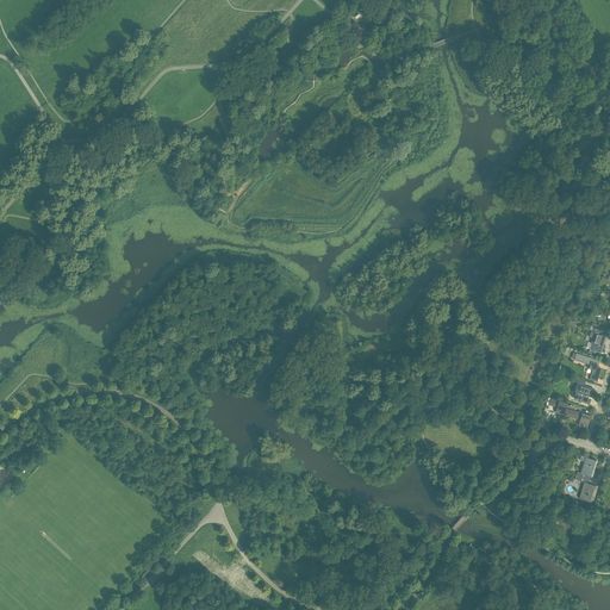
[(369,23),(361,16),(359,19),(366,26),(369,23)]
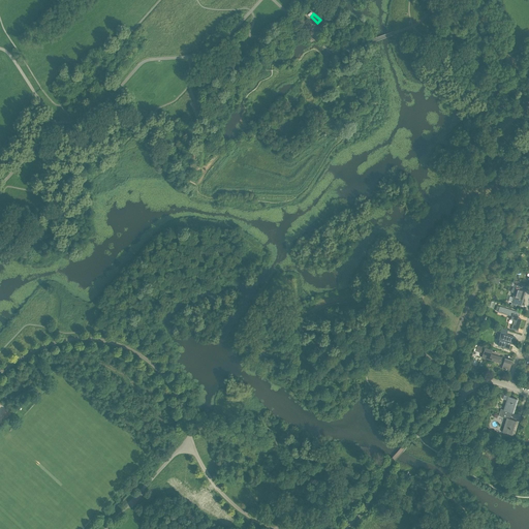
[(509,297),(508,302),(521,305),(522,306),(525,297),(526,291),(525,291),(520,289),(522,285),(512,282),(511,286),(514,286),(514,287),(512,287),(511,292),(515,293),(512,298),(509,297)]
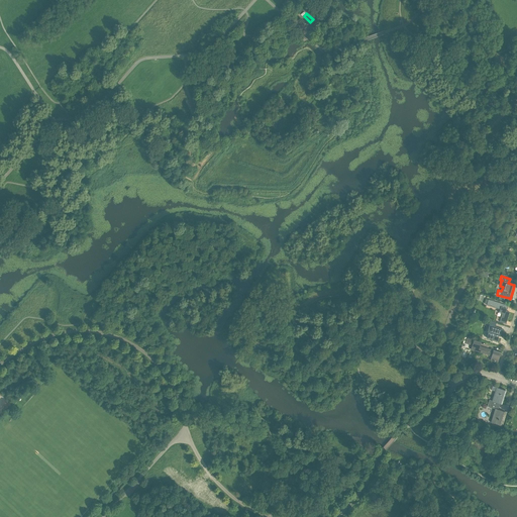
[(506,324),(509,312),(506,311),(506,309),(507,309),(507,307),(508,307),(508,306),(486,299),(485,303),(487,304),(487,305),(500,309),(499,312),(502,314),(500,322),(506,324)]
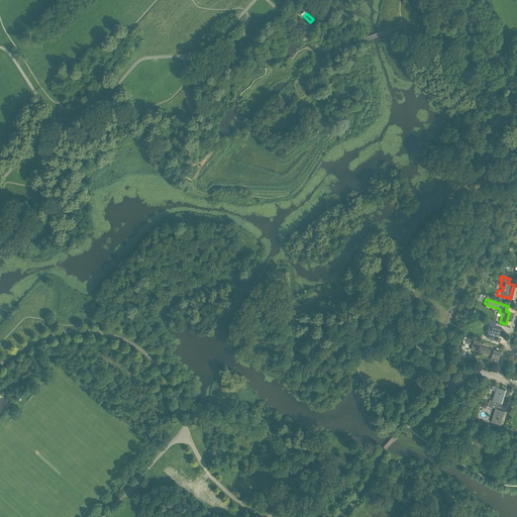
[(501,336),(503,329),(495,327),(496,323),(490,321),(487,331),(494,334),(492,339),(497,341),(499,335),(501,336)]
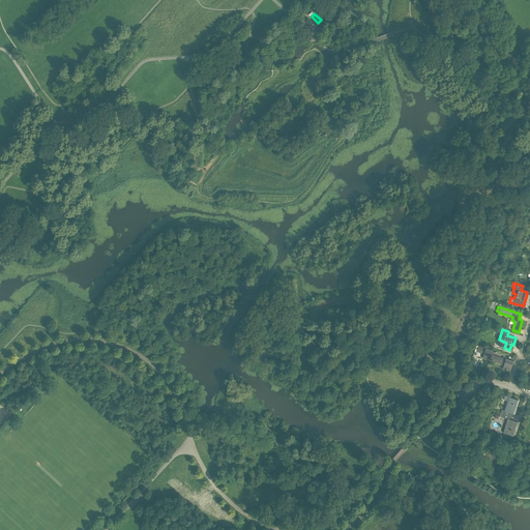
[(494,361),(495,356),(492,355),(493,351),(476,346),(474,351),(483,354),(482,358),(494,361)]
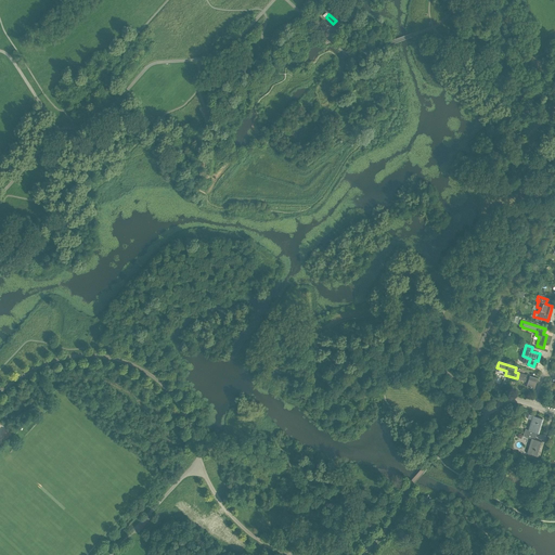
[(534,389),(538,378),(518,373),(517,378),(527,382),(526,386),(534,389)]
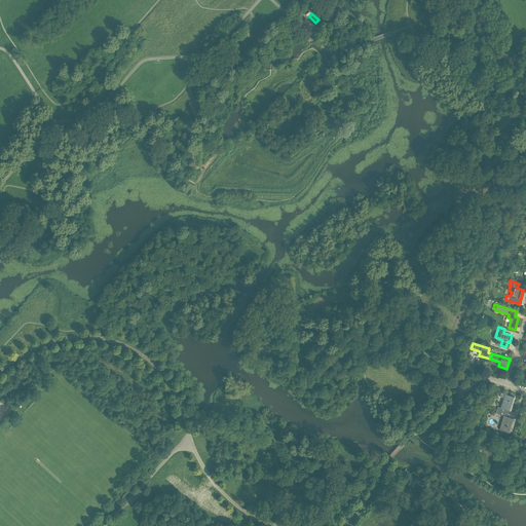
[(511,411),(515,398),(500,392),(499,397),(503,398),(500,408),(497,407),(496,410),(508,414),(509,410),(511,411)]
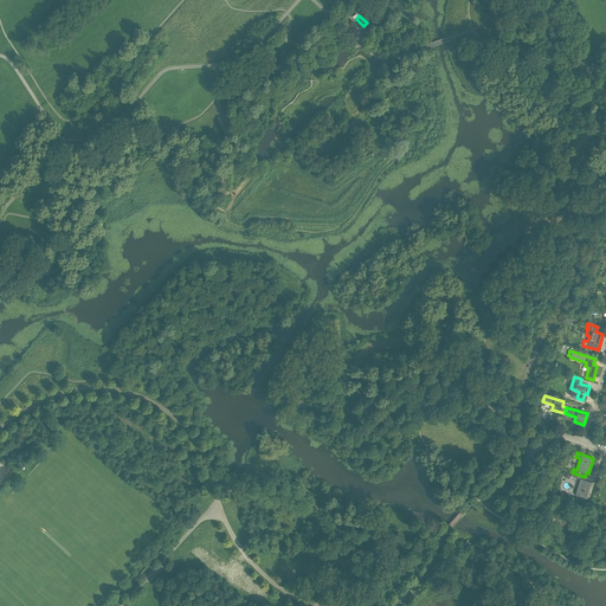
[(587,498),(591,488),(592,483),(591,482),(584,479),(585,477),(572,472),(571,476),(580,479),(575,495),(586,498),(587,498)]
